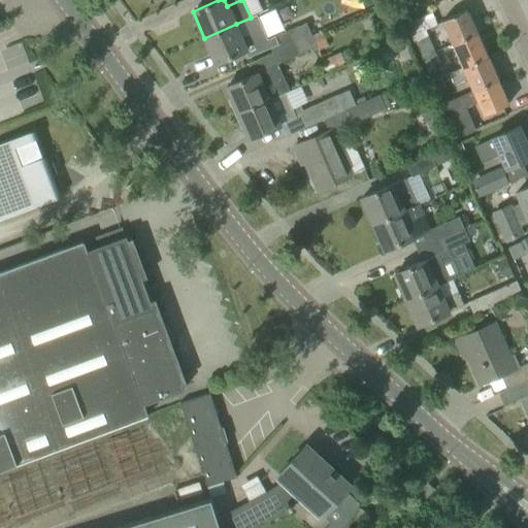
[(402,1),(392,5),(399,22),(409,18),(402,1)]
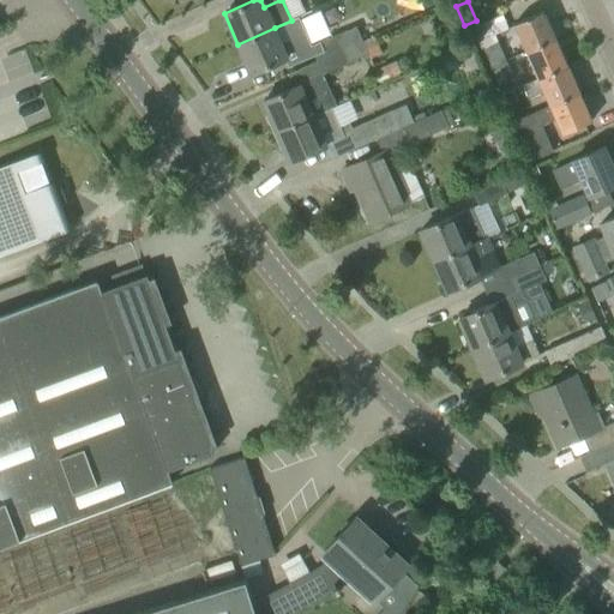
[(512,24),(524,52),(554,38),(542,11),(512,24)]
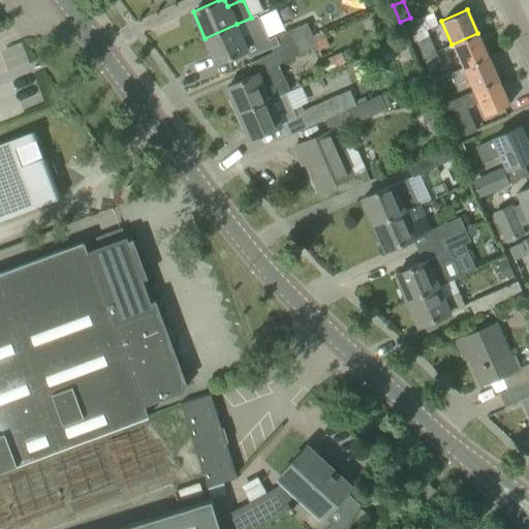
[(414,42),(422,58),(435,52),(426,30),(438,25),(433,13),(409,24),(413,34),(411,35),(414,42)]
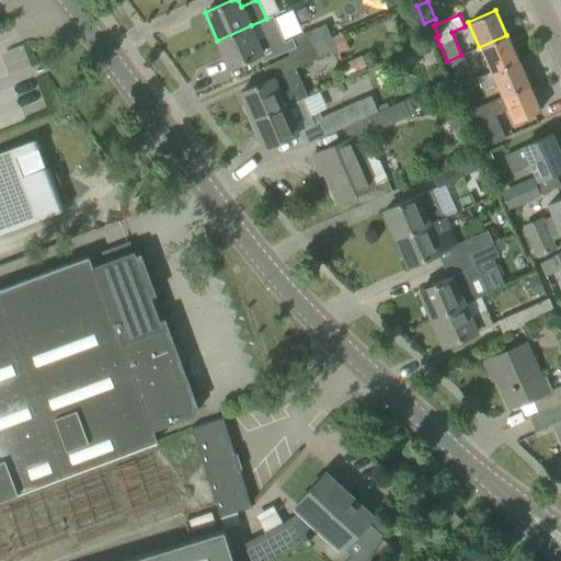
[(284,43),(289,56),(331,37),(324,24),(284,43)]
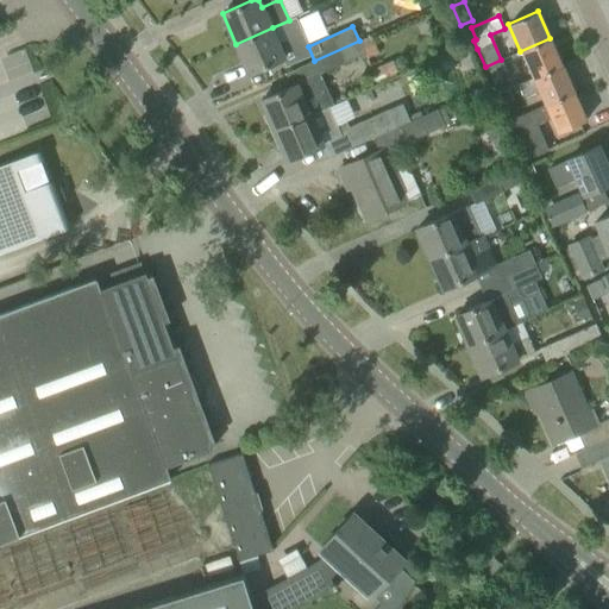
[(272,27),(236,44),(249,73),(286,57),(272,27)]
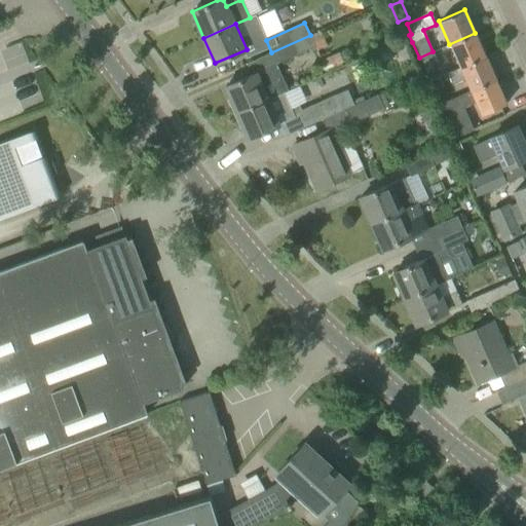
[(449,44),(459,68),(485,57),(475,33),(449,44)]
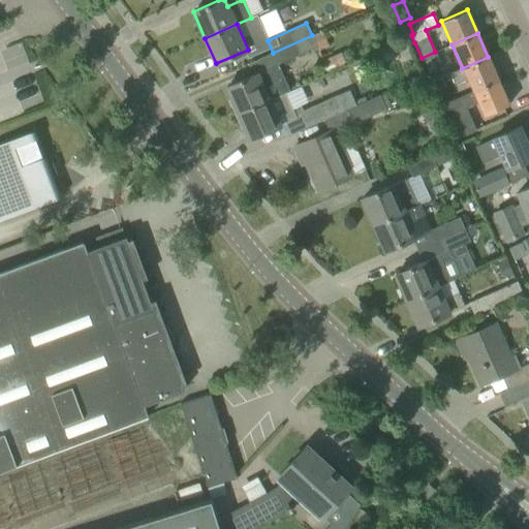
[(312,35),(273,53),(278,64),(317,47),(312,35)]
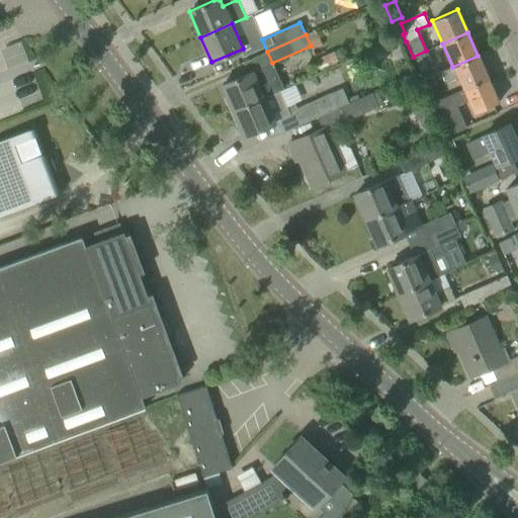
[(315,59),(320,70),(338,62),(333,51),(315,59)]
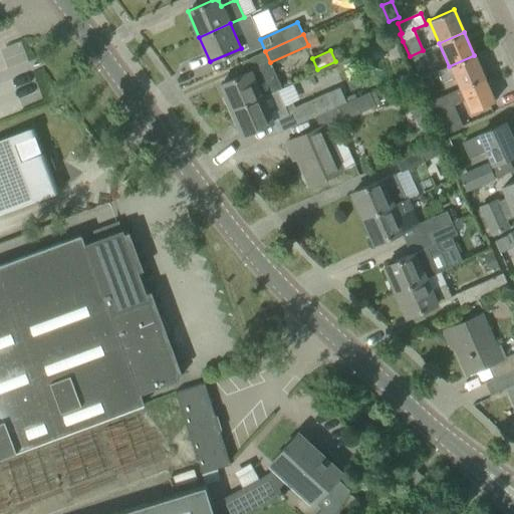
[(423,50),(410,56),(416,72),(430,66),(423,50)]
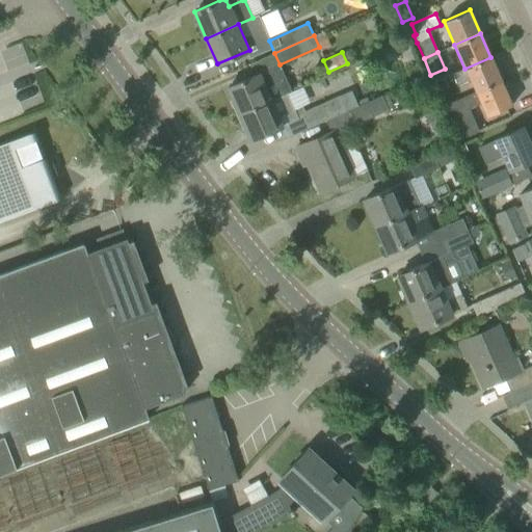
[(470,80),(475,91),(475,92),(502,81),(490,57),(464,69),(452,74),(457,86),(470,80)]
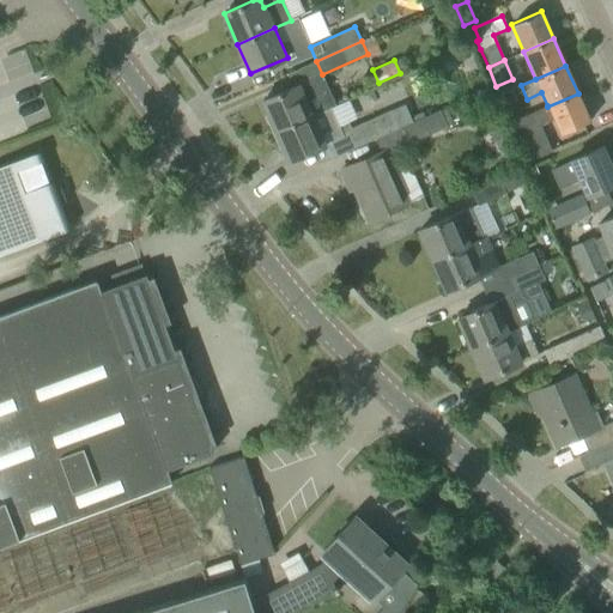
[(262,101),(275,131),(329,107),(334,105),(321,74),(262,101)]
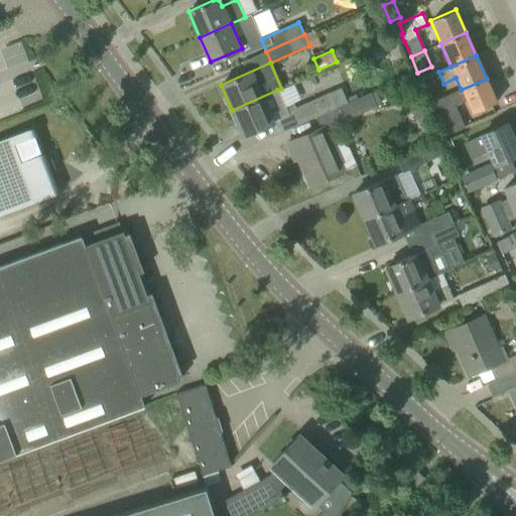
[(417,82),(423,95),(432,91),(434,85),(430,76),(417,82)]
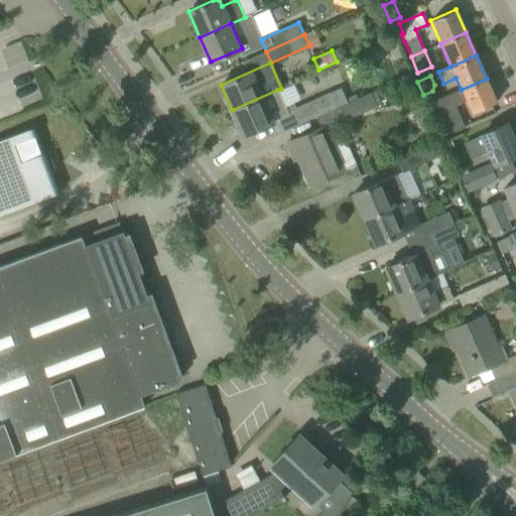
[(461,90),(461,89),(432,102),(447,134),(464,127),(455,105),(466,100),(471,113),(497,102),(487,79),(461,90)]
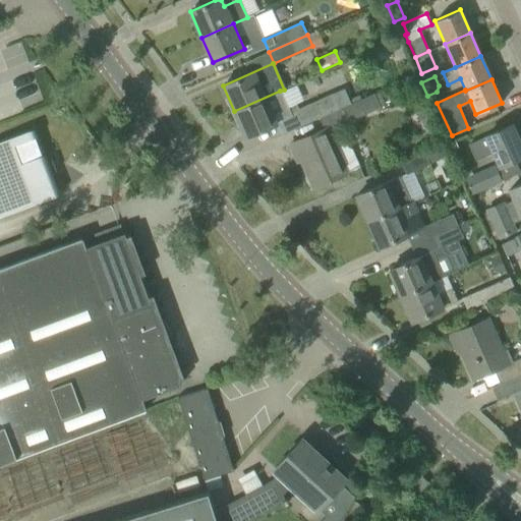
[(320,118),(340,109),(339,109),(350,104),(344,89),(297,109),(295,104),(287,107),(280,91),(234,111),(245,137),(274,124),(279,136),(320,118)]
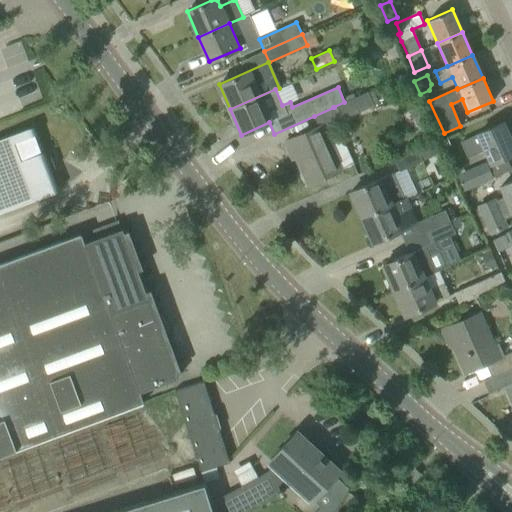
[(334,107),(314,116),(318,127),(284,142),(292,158),(296,157),(308,184),(353,164),(345,146),(342,145),(338,137),(329,140),(324,127),(373,106),(367,92),(344,102),(333,107),(334,107)]
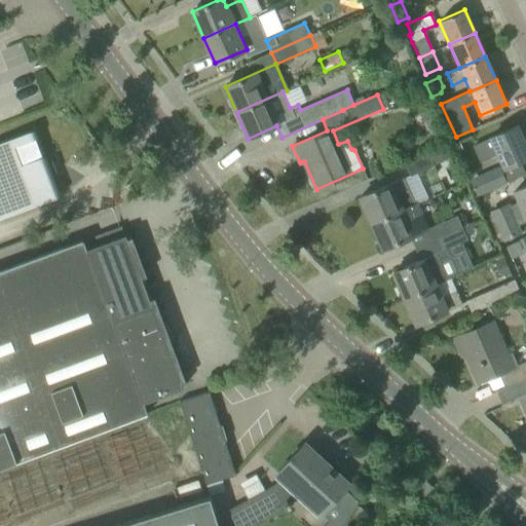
[(419,113),(426,128),(440,123),(433,108),(419,113)]
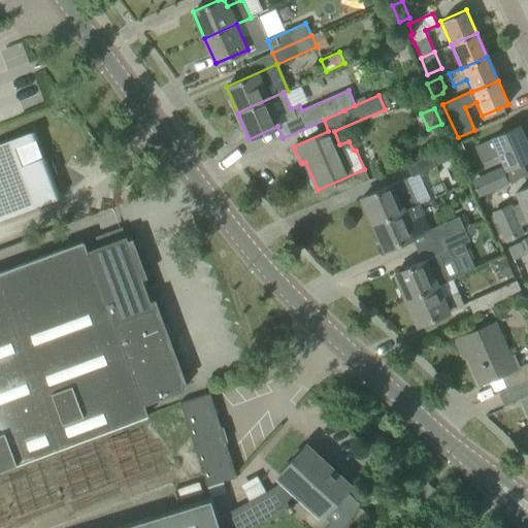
[(482,163),(497,156),(503,170),(527,158),(527,147),(519,127),(474,146),(482,163)]
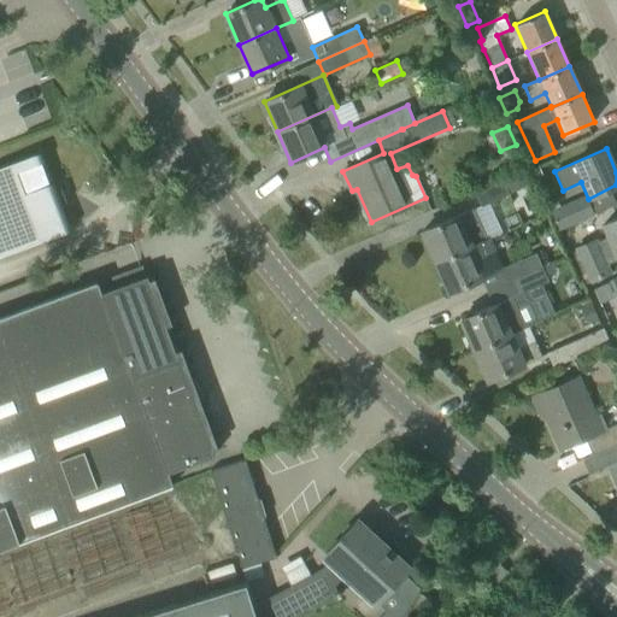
[(0,253),(65,229),(57,206),(51,207),(46,194),(53,191),(39,152),(36,153),(37,156),(0,169),(0,253)]
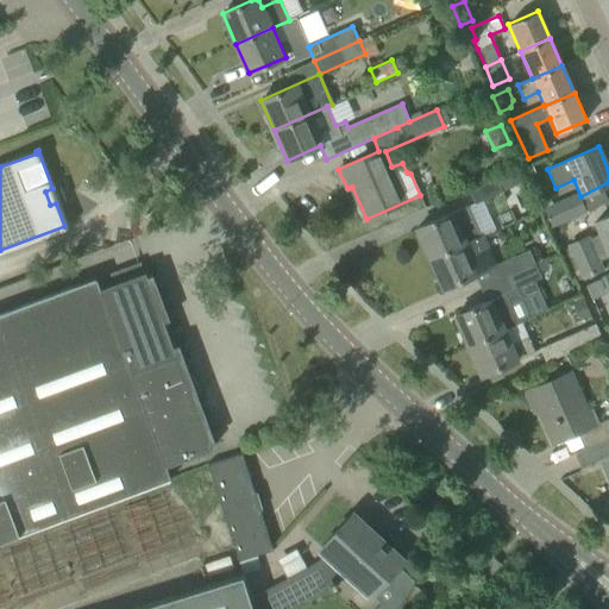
[(531,165),(523,168),(528,177),(535,174),(531,165)]
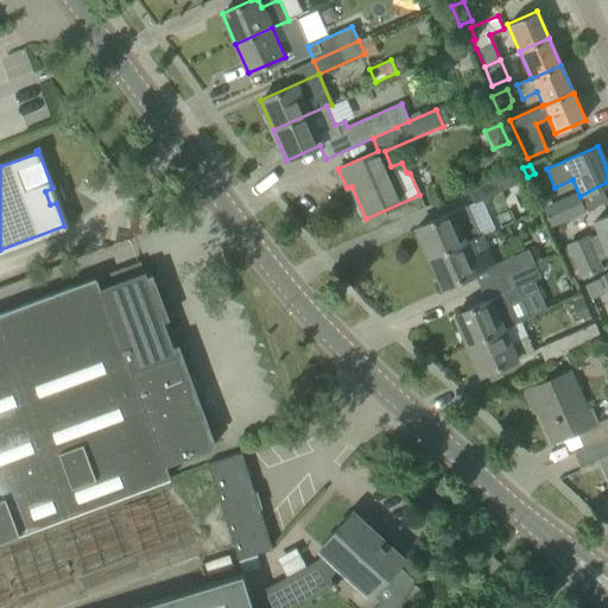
[(467,190),(474,204),(501,191),(495,177),(467,190)]
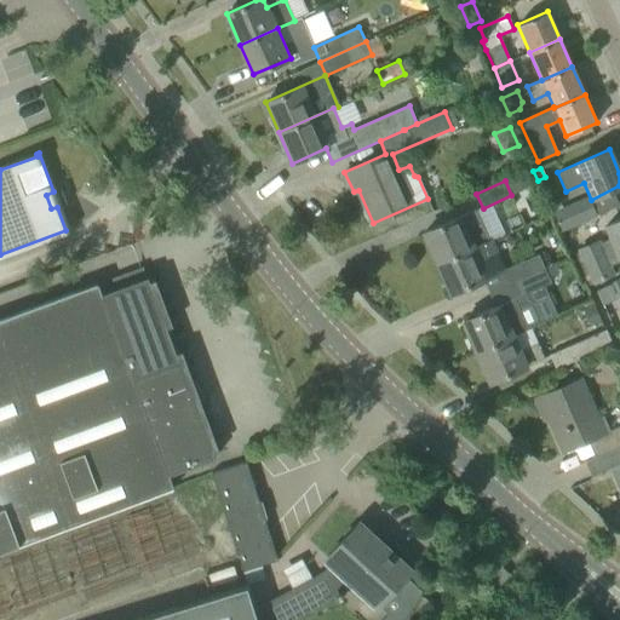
[(552,212),(561,233),(596,217),(587,196),(552,212)]
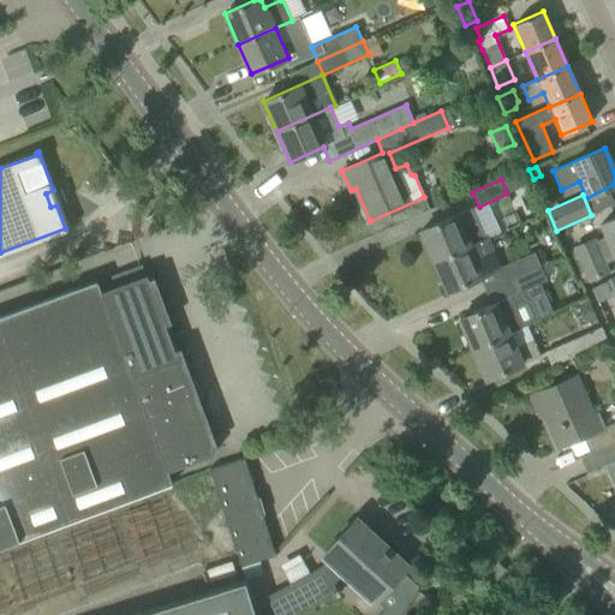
[(421,231),(434,261),(484,238),(471,209),(421,231)]
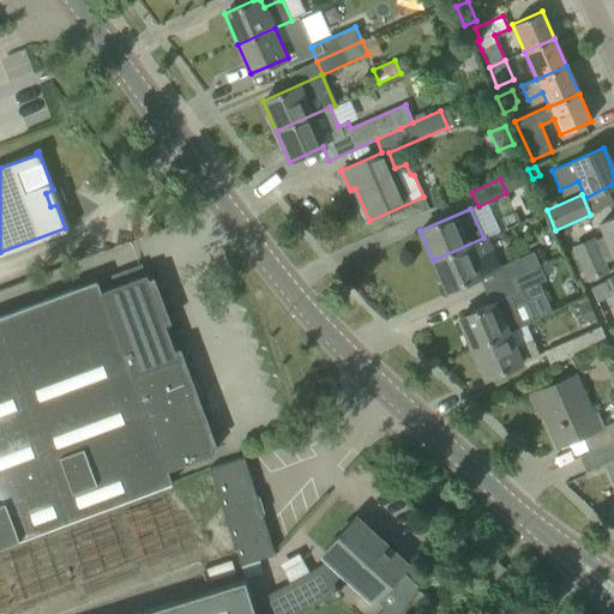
[(570,247),(585,281),(606,272),(602,264),(613,258),(613,216),(597,224),(602,236),(594,241),(593,238),(570,247)]
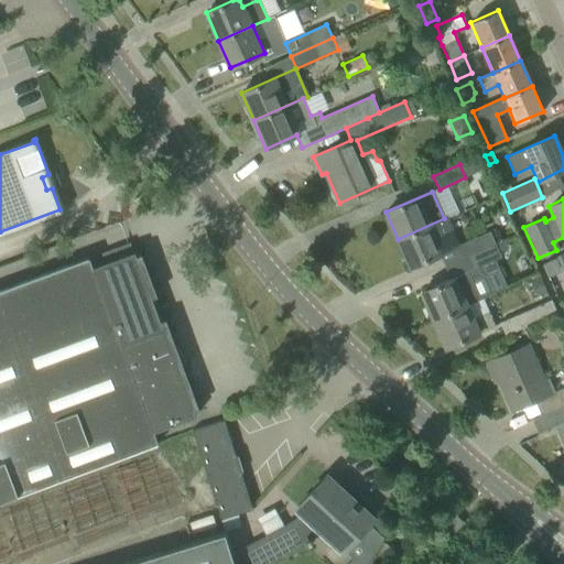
[(440,255),(459,245),(447,216),(444,218),(398,239),(410,267),(440,255)]
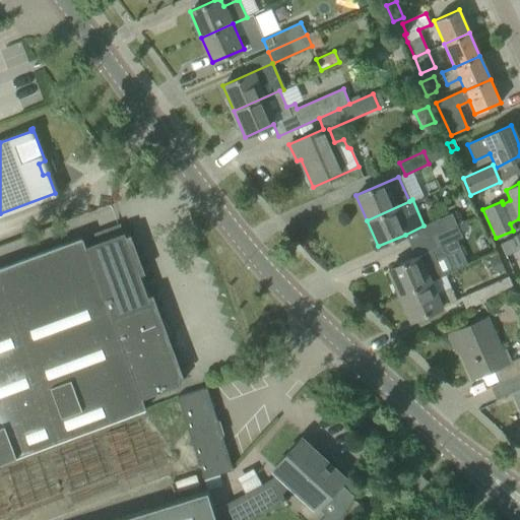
[(424,225),(429,238),(456,225),(451,213),(424,225)]
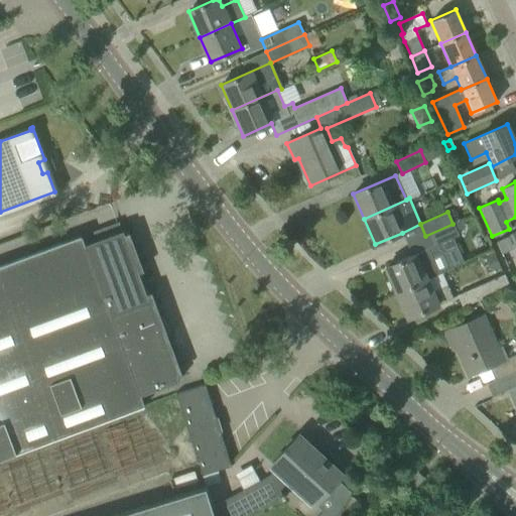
[(453,224),(456,231),(463,228),(460,220),(453,223),(453,224)]
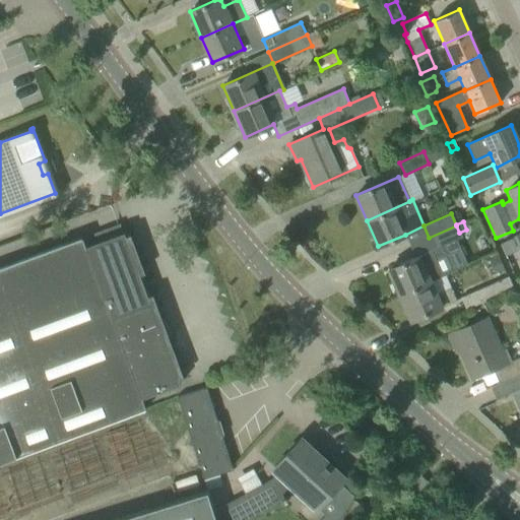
[(456,225),(429,238),(434,250),(461,237),(459,233),(456,225)]
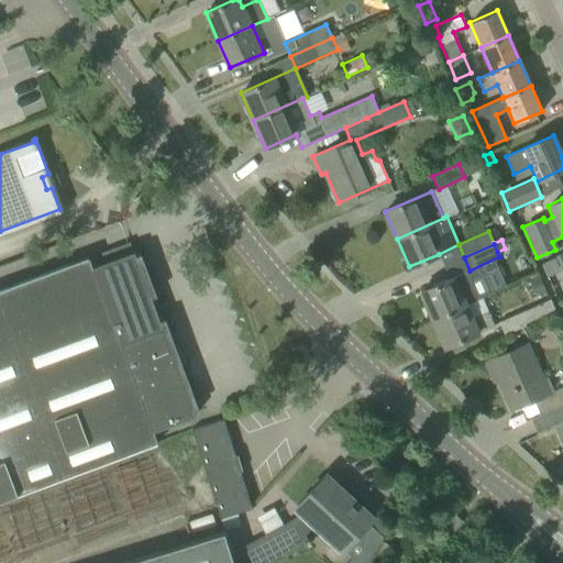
[(195,416),(177,368),(183,366),(175,346),(169,349),(134,252),(92,267),(89,257),(68,265),(0,289),(0,500),(158,443),(154,431),(195,416)]
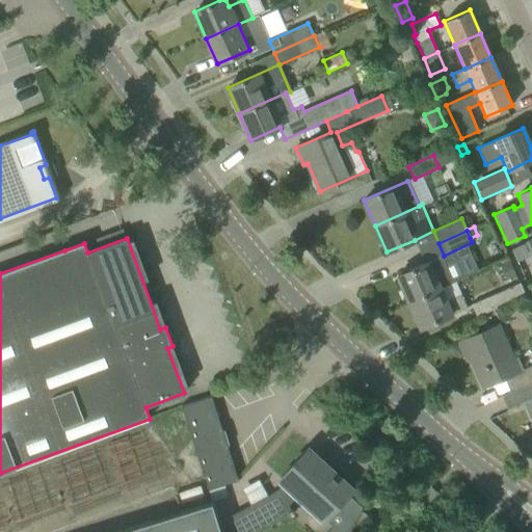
[(442,256),(398,275),(409,301),(446,285),(454,282),(455,282),(467,276),(459,259),(453,257),(444,261),(442,257),(442,256)]
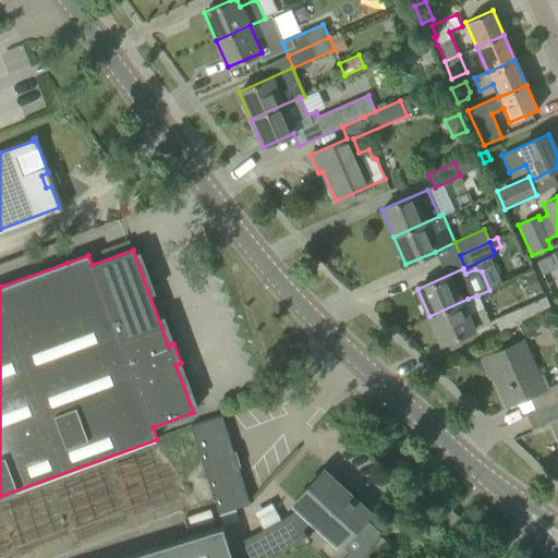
[(533,273),(523,276),(530,294),(540,290),(533,273)]
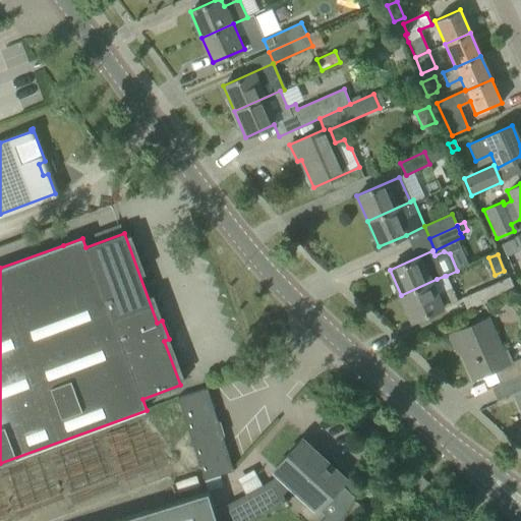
[(461,298),(466,310),(514,289),(509,277),(461,298)]
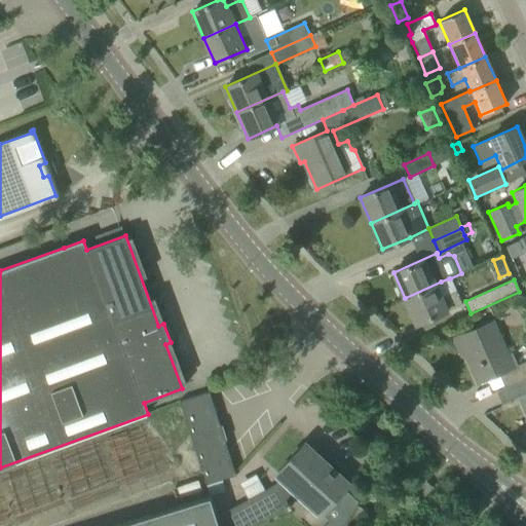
[(441,282),(405,298),(416,325),(461,304),(456,293),(448,297),(441,282)]
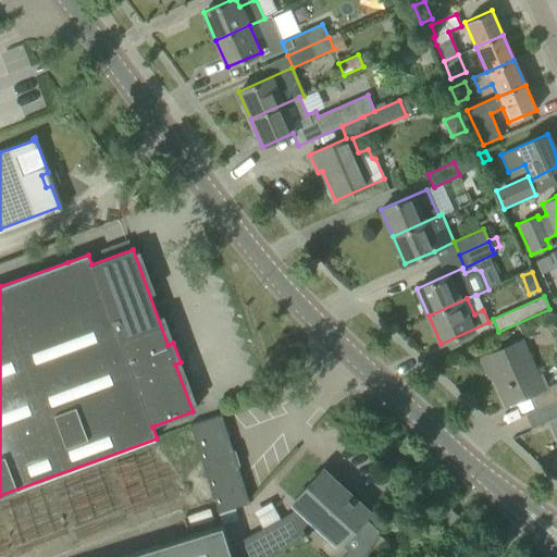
[(543,388),(551,404),(551,405),(556,401),(556,381),(547,386),(541,373),(537,374),(522,339),(481,359),(490,376),(492,375),(505,405),(543,388)]
